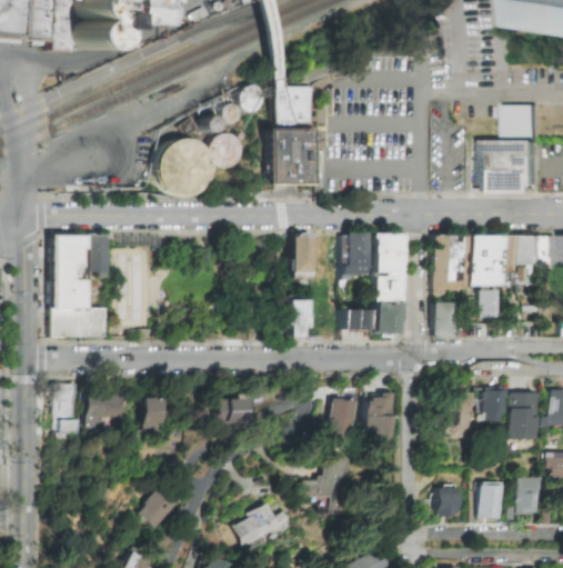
[(0,0),(0,37),(47,38),(47,50),(67,50),(67,49),(93,49),(94,28),(101,28),(102,12),(97,12),(97,0),(0,0)]
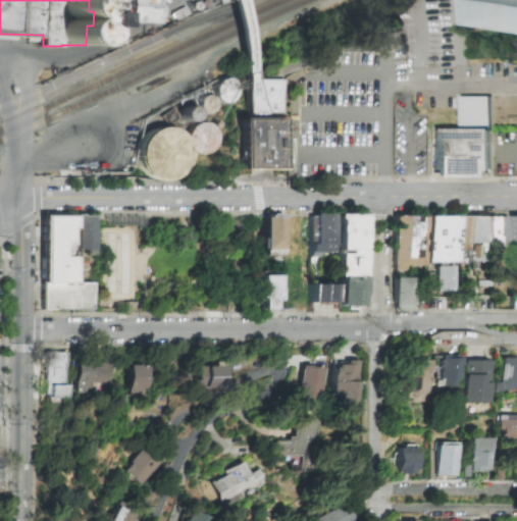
[(111,0),(110,21),(142,23),(143,0),(111,0)]
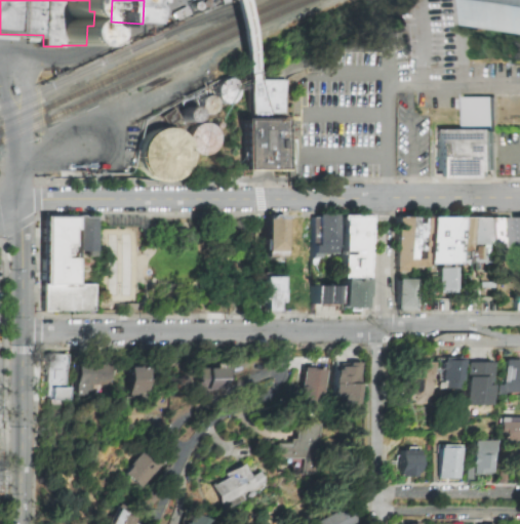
[(519,0),(519,24),(492,21),(495,0),(519,0)]
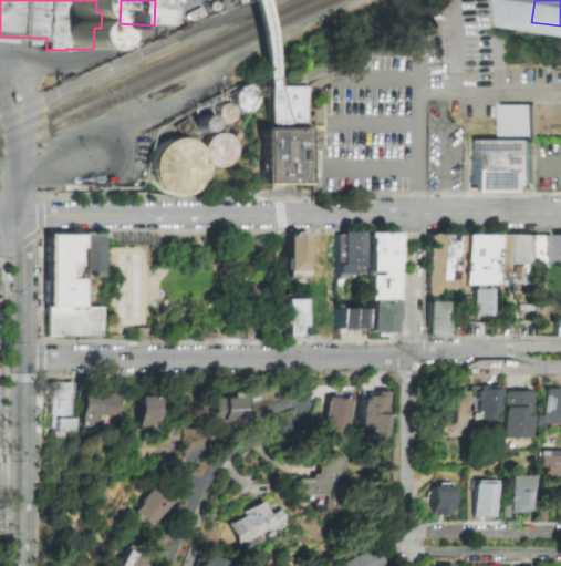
[(311,85),(282,85),(282,67),(273,67),(274,125),(301,125),(301,123),(311,123),(311,85)]
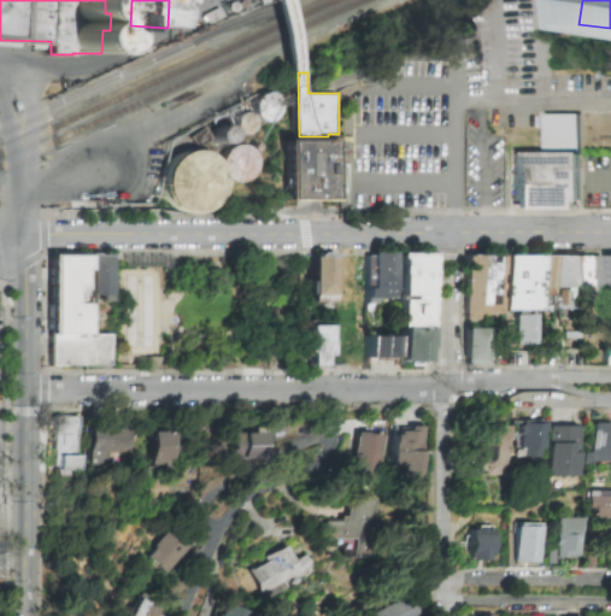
[(211,118),(207,135),(200,134),(197,135),(201,146),(215,140),(229,144),(236,140),(238,132),(250,135),(260,130),(263,118),(276,122),(287,116),(289,106),(283,93),(271,91),(211,118)]
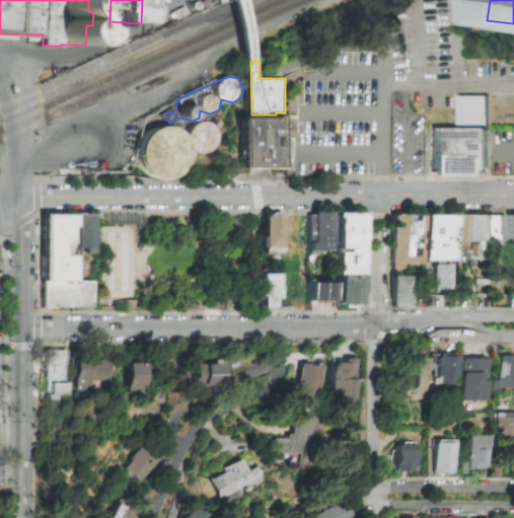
[(433,128),(462,128),(462,95),(493,95),(492,174),(433,173),(433,128)]
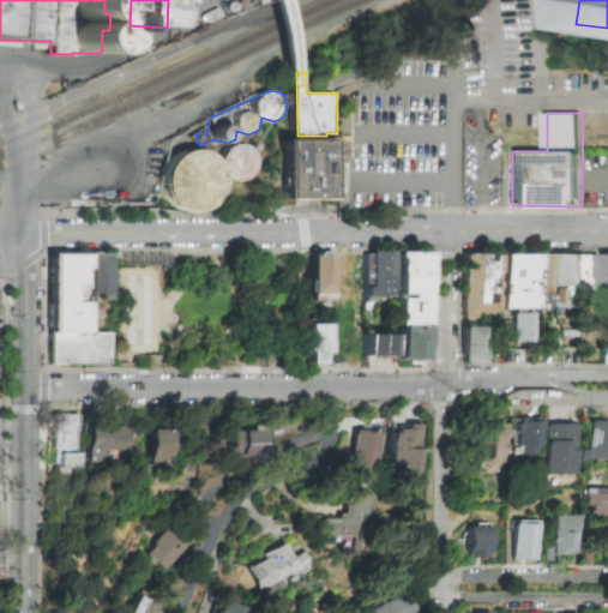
[(287,198),(337,198),(338,139),(288,138),(287,198)]
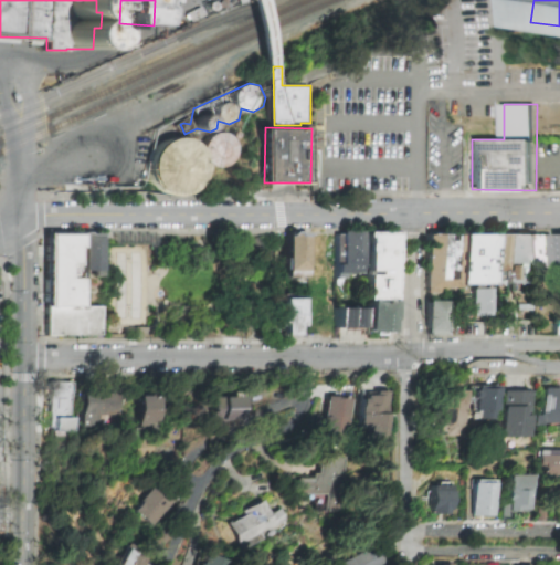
[(213,166),(241,166),(241,135),(213,134),(213,166)]
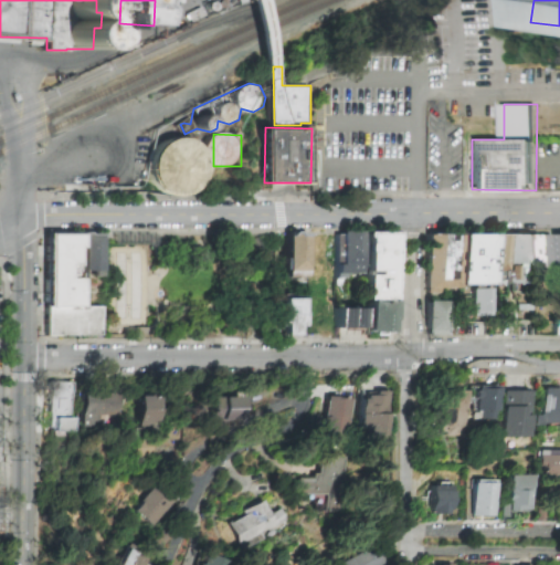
[(211,146),(159,136),(149,186),(201,197),(211,146)]
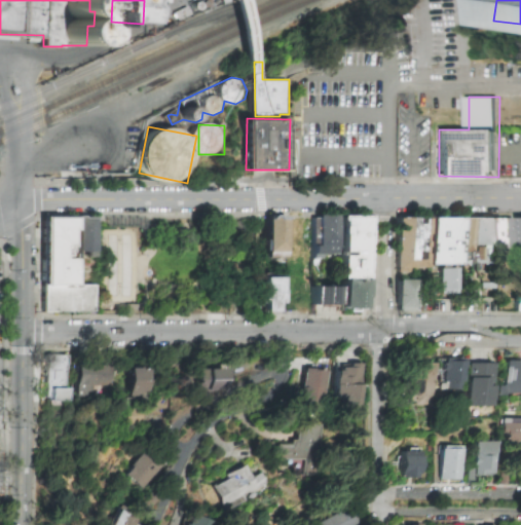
[(370,215),(315,215),(315,258),(326,258),(326,253),(342,253),(343,308),(370,308),(370,215)]
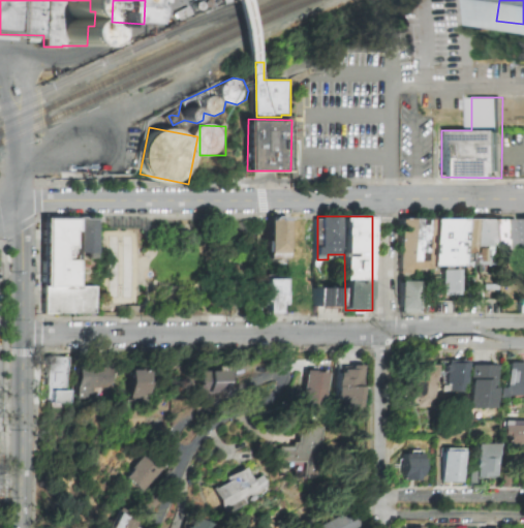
[(97,287),(76,287),(76,217),(47,217),(47,313),(97,313),(97,287)]
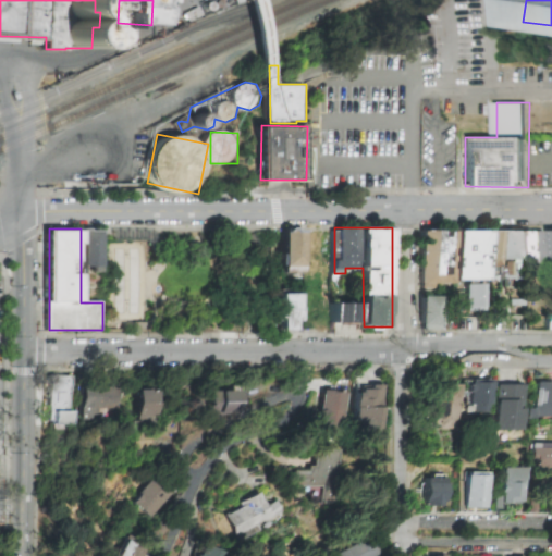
[(102,230),(84,230),(83,266),(102,266),(102,230)]
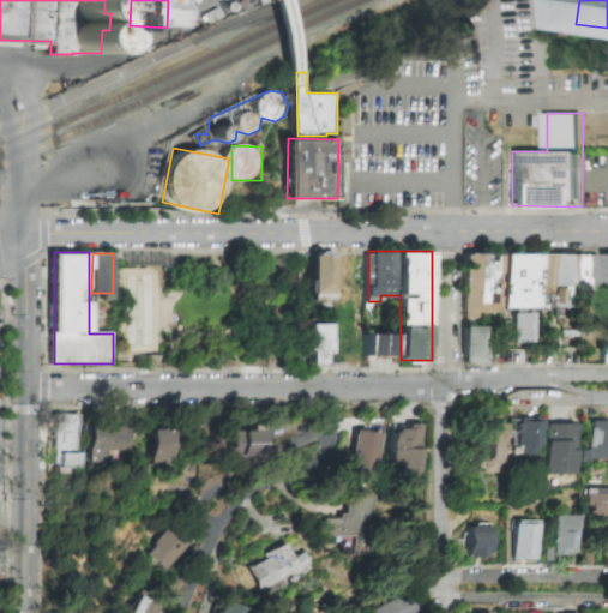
[(313,254),(314,295),(336,294),(335,253),(313,254)]
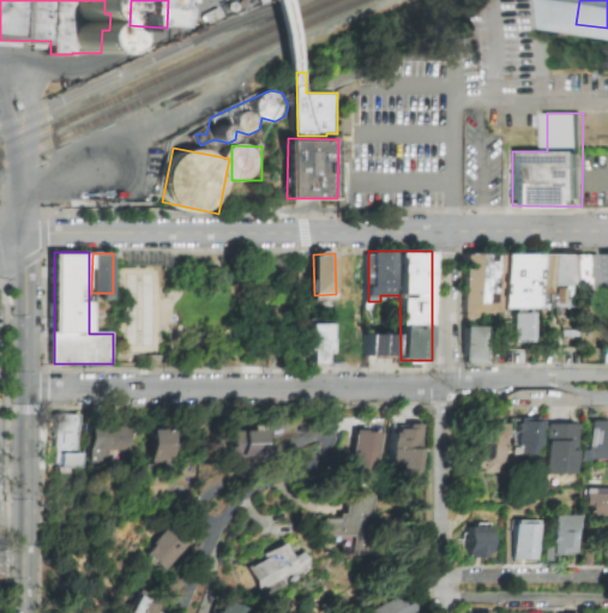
[(547,253),(469,253),(469,317),(482,317),(482,310),(547,310),(547,253)]
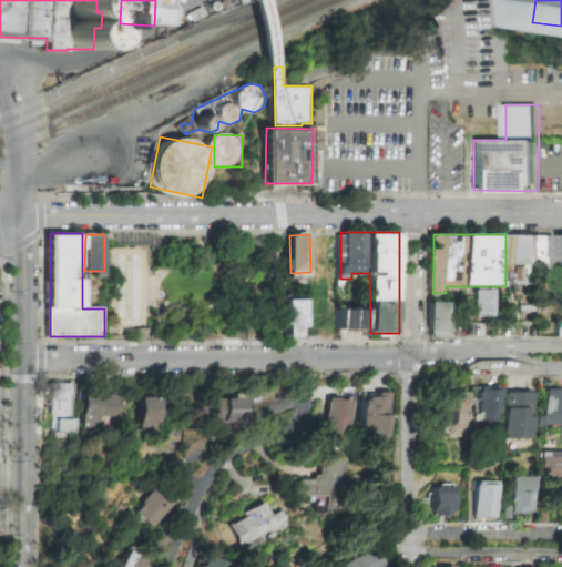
[(507,272),(517,272),(517,283),(533,284),(533,264),(540,264),(540,234),(507,234),(507,272)]
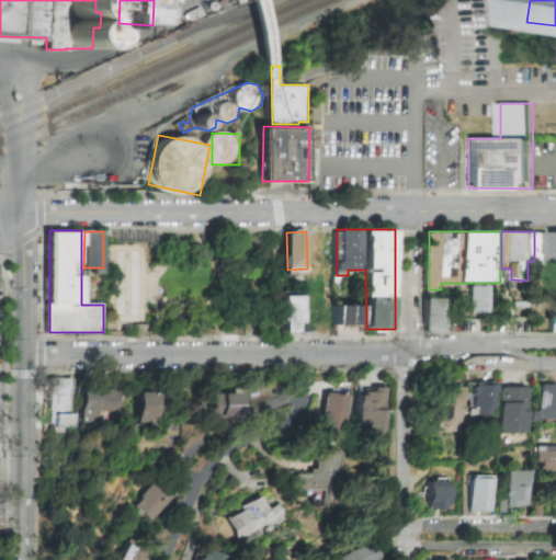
[(548,232),(536,231),(535,263),(547,263),(548,232)]
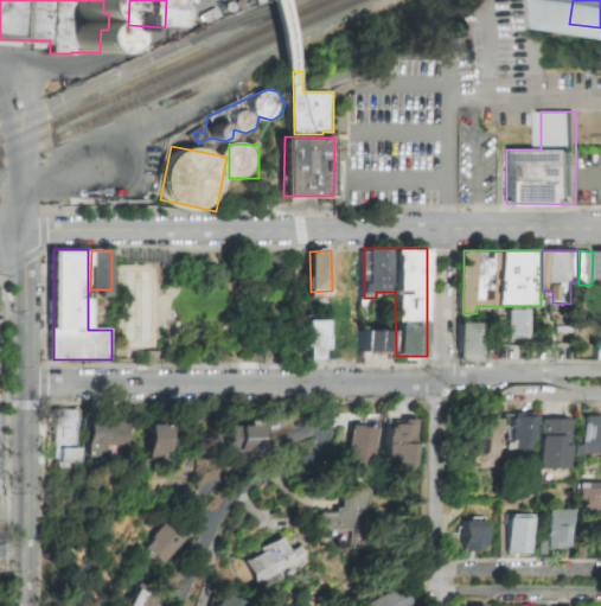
[(512,308),(513,338),(535,337),(534,308),(512,308)]
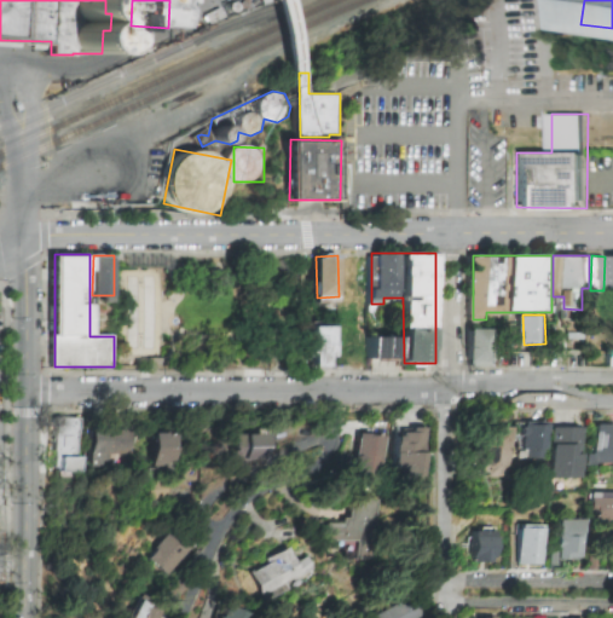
[(331,365),(330,357),(335,357),(335,325),(311,325),(312,367),(331,365)]
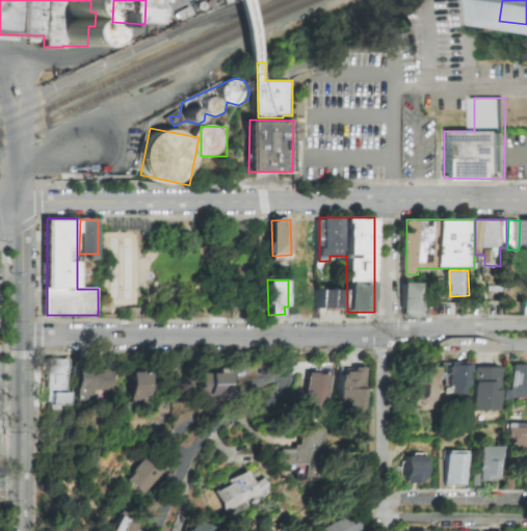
[(425,315),(426,282),(405,282),(404,314),(425,315)]
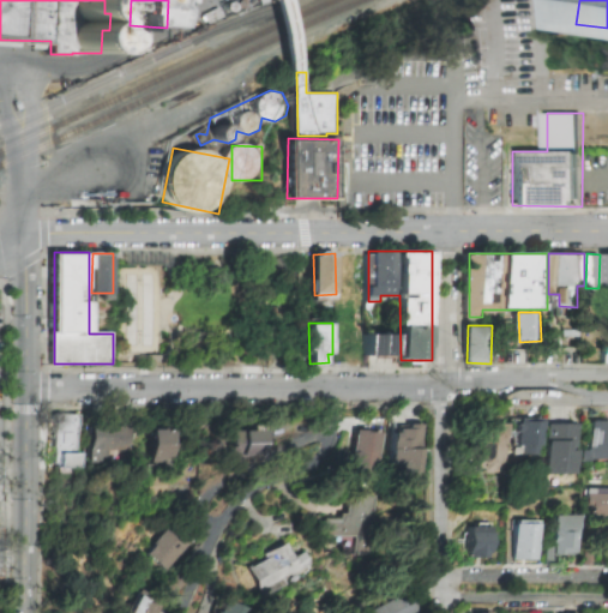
[(398,355),(398,332),(368,334),(369,356),(398,355)]
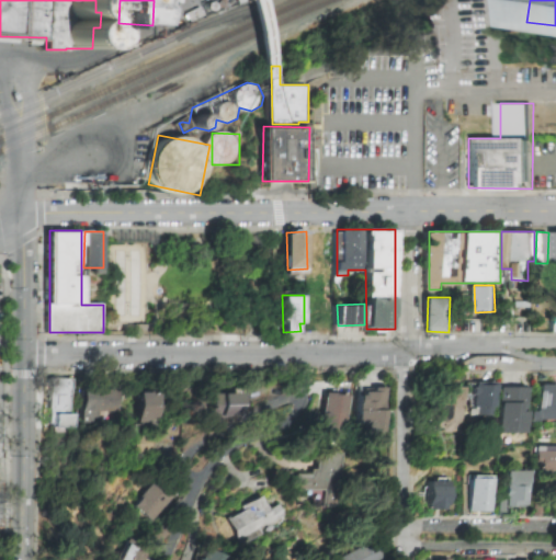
[(75,378),(54,378),(53,425),(79,425),(79,413),(75,413),(75,378)]
